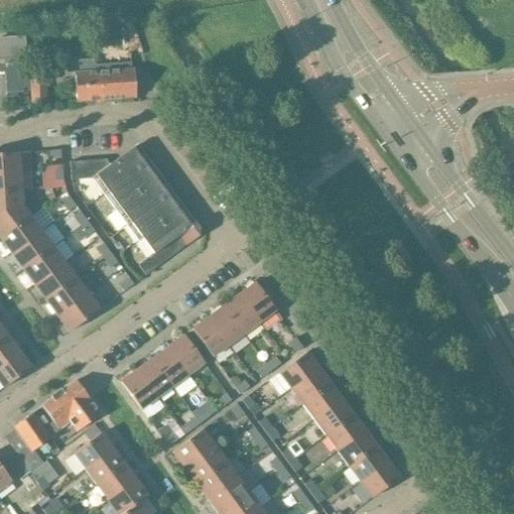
[(107,27),(95,28),(96,46),(108,45),(107,27)]
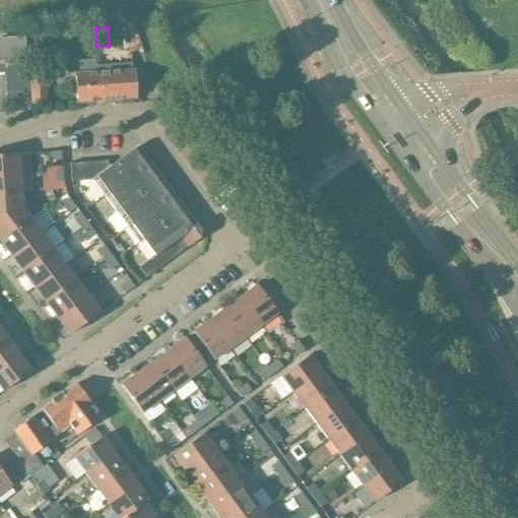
[(26,36),(0,37),(0,72),(6,72),(9,104),(30,102),(29,91),(31,91),(29,70),(28,70),(27,56),(28,56),(26,36)]
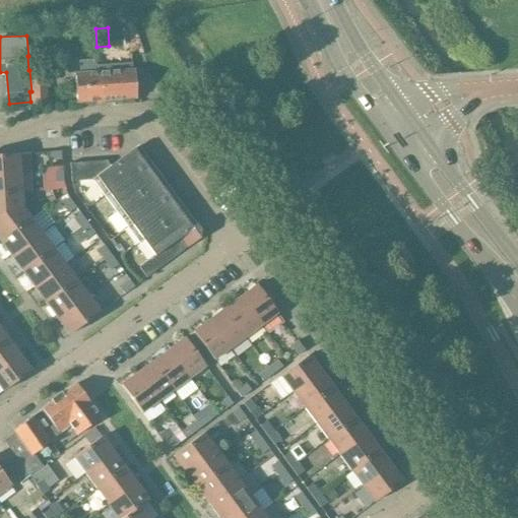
[(78,102),(104,100),(103,84),(98,85),(96,65),(96,64),(96,59),(80,60),(81,72),(76,73),(78,102)]
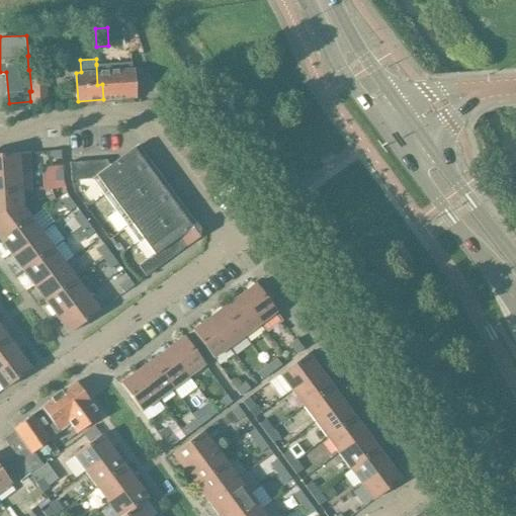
[(102,84),(103,99),(138,97),(136,69),(122,70),(122,63),(96,64),(96,65),(97,85),(102,84)]
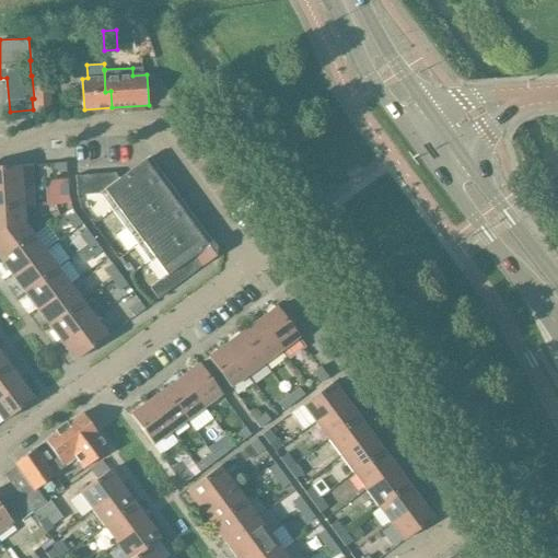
[(34,79),(35,113),(54,112),(51,78),(34,79)]
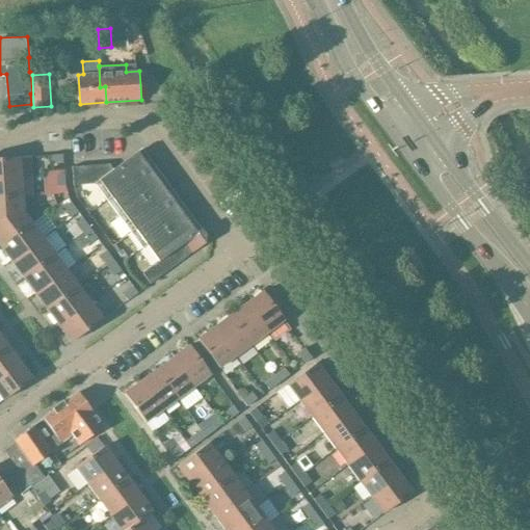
[(113,196),(152,168),(138,151),(114,168),(110,163),(74,165),(75,184),(96,183),(97,184),(101,181),(113,196)]
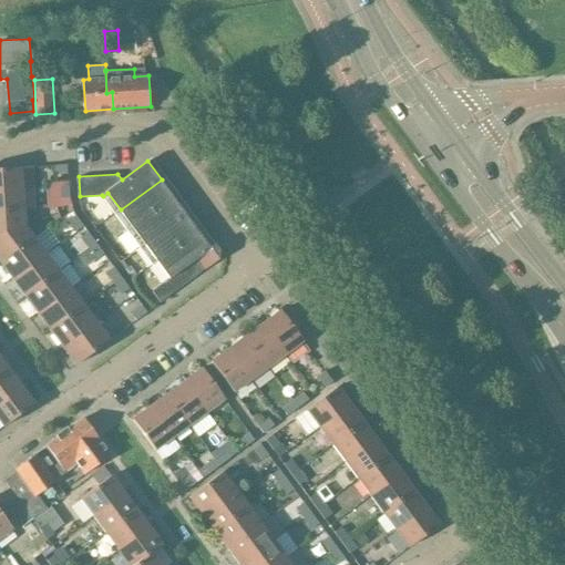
[(69,172),(69,163),(55,164),(55,173),(69,172)]
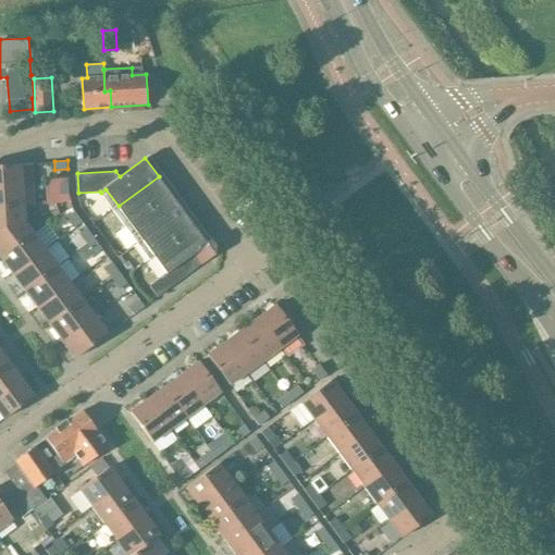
[(21,164),(0,164),(0,187),(23,186),(21,164)]
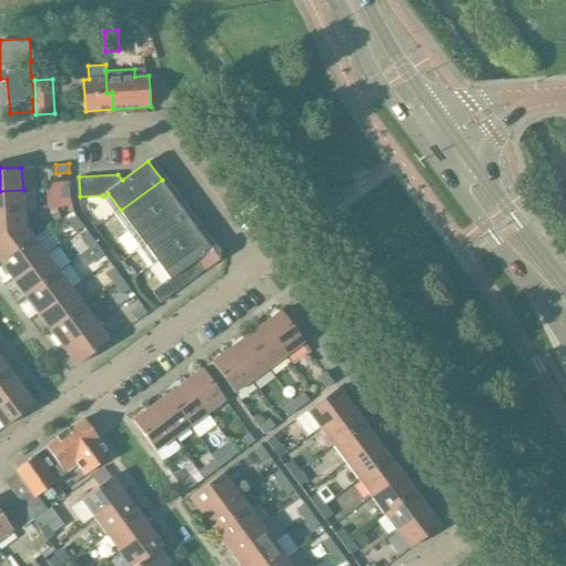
[(121,210),(134,229),(175,199),(162,180),(121,210)]
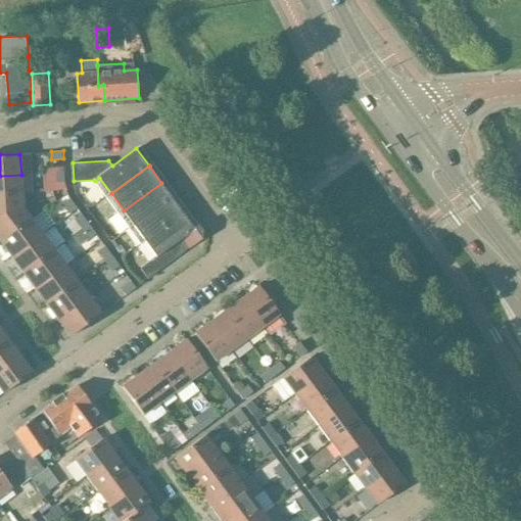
[(65,182),(64,170),(56,171),(57,183),(65,182)]
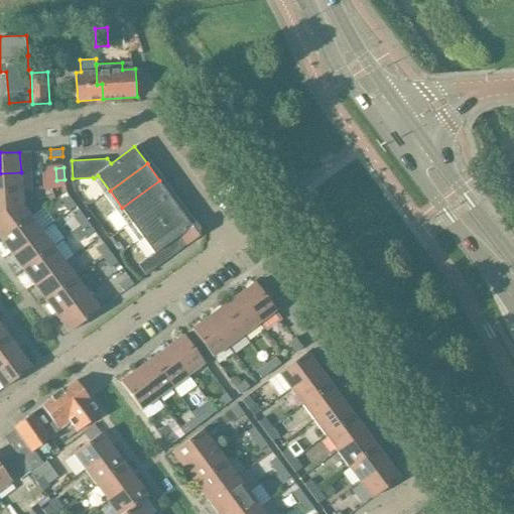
[(21,172),(0,173),(0,191),(22,190),(34,189),(33,171),(21,172)]
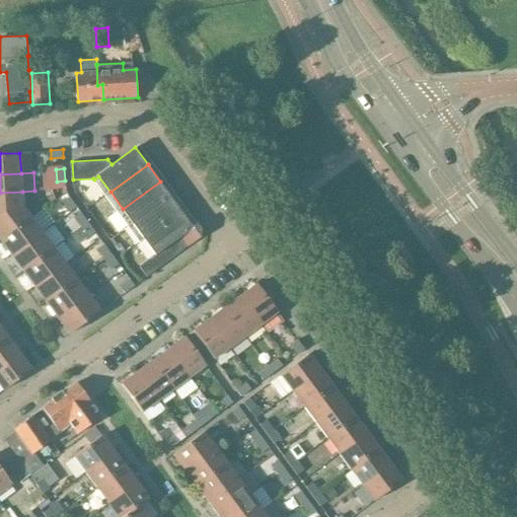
[(172,198),(160,181),(123,209),(135,226),(172,198)]
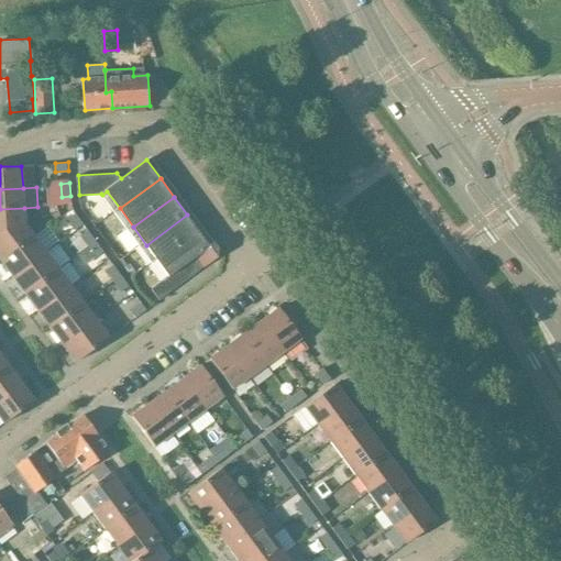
[(24,208),(0,209),(0,232),(25,223),(24,208)]
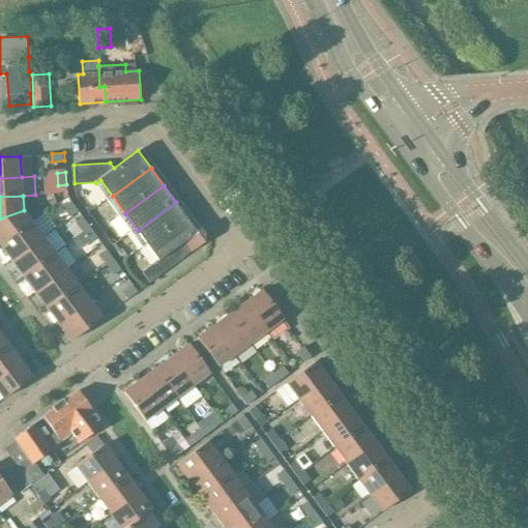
[(79,210),(71,200),(65,205),(72,215),(79,210)]
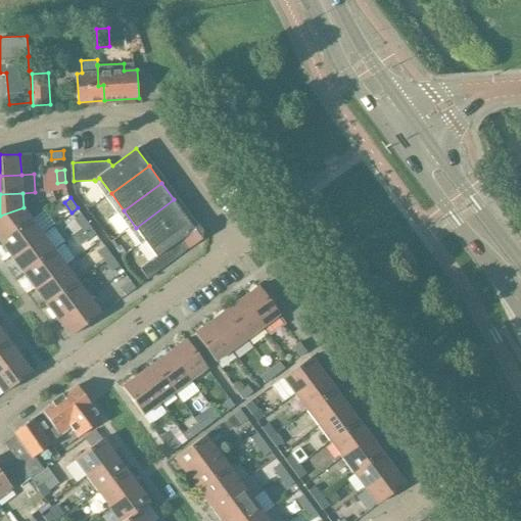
[(186,217),(174,199),(136,228),(148,244),(186,217)]
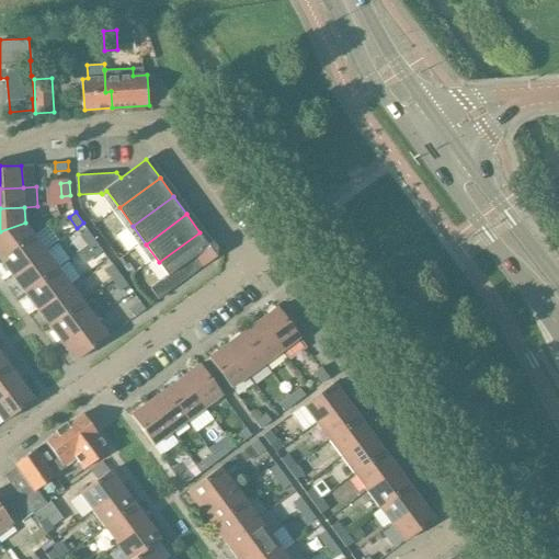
[(25,223),(0,231),(0,257),(1,258),(34,234),(25,223)]
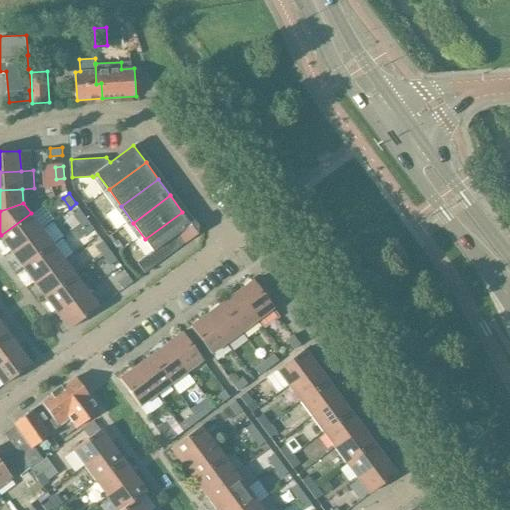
[(31,213),(1,235),(12,251),(42,229),(41,227),(54,218),(45,205),(32,215),(31,213)]
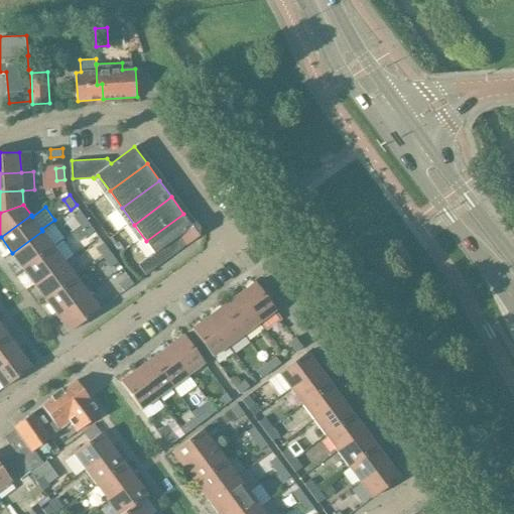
[(85,228),(91,224),(82,211),(75,215),(85,228)]
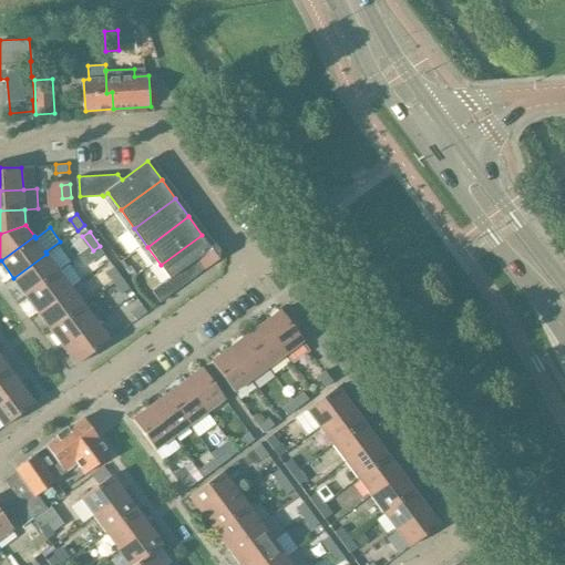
[(216,254),(202,235),(161,265),(170,277),(165,280),(165,281),(153,290),(162,301),(202,271),(198,267),(216,254)]
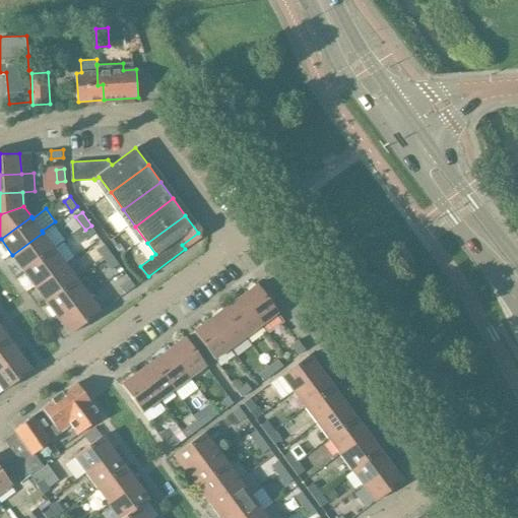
[(96,232),(91,225),(85,230),(89,237),(96,232)]
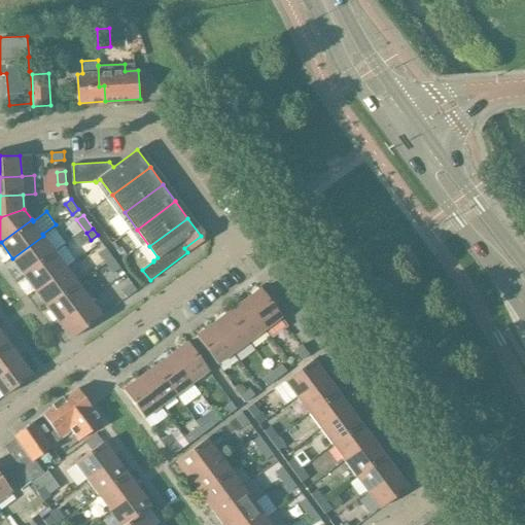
[(43,236),(12,258),(25,274),(56,251),(45,238),(43,236)]
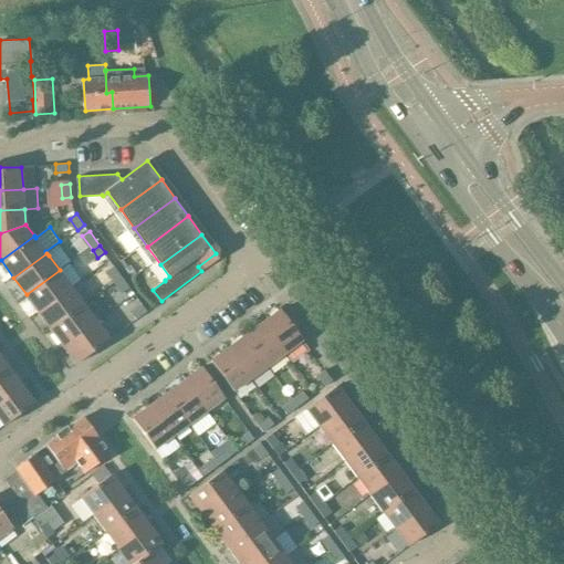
[(60,270),(27,294),(39,312),(72,288),(83,279),(70,262),(60,270)]
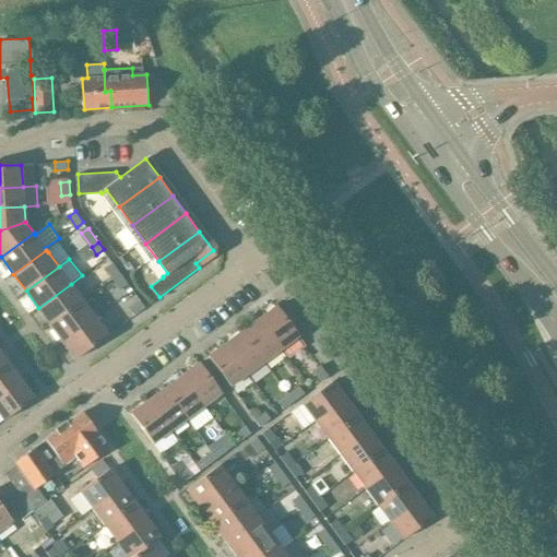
[(115,280),(122,274),(114,262),(106,268),(115,280)]
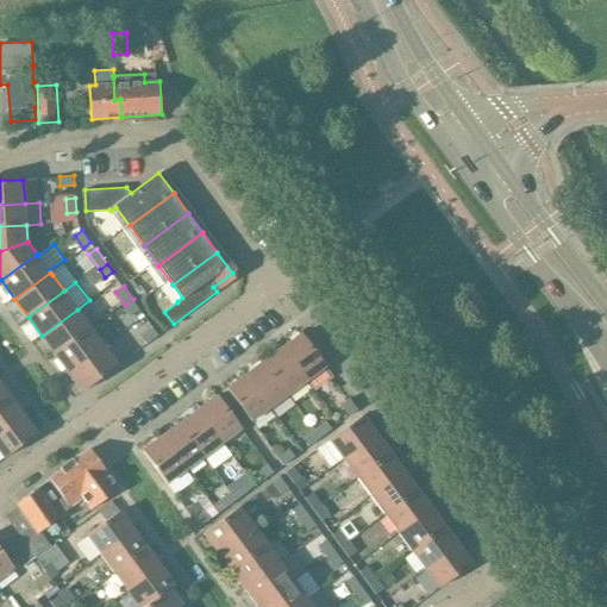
[(141,308),(133,299),(125,305),(132,314),(141,308)]
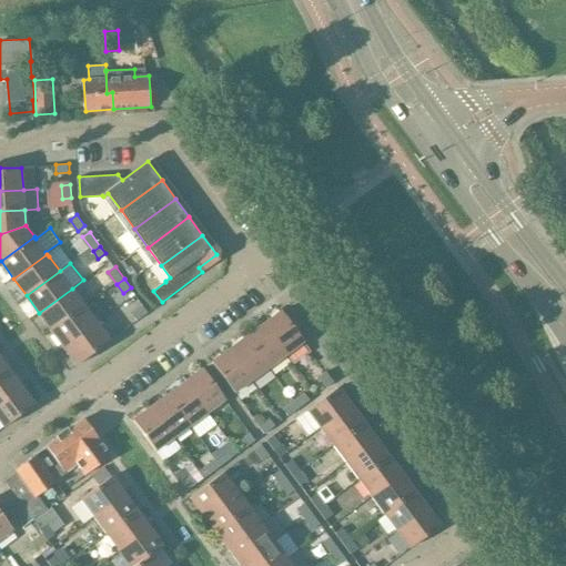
[(72,289),(39,313),(51,330),(84,305),(72,289)]
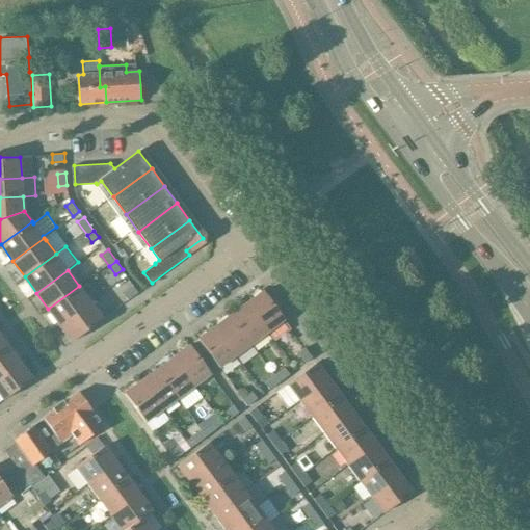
[(139,292),(134,285),(124,293),(129,299),(139,292)]
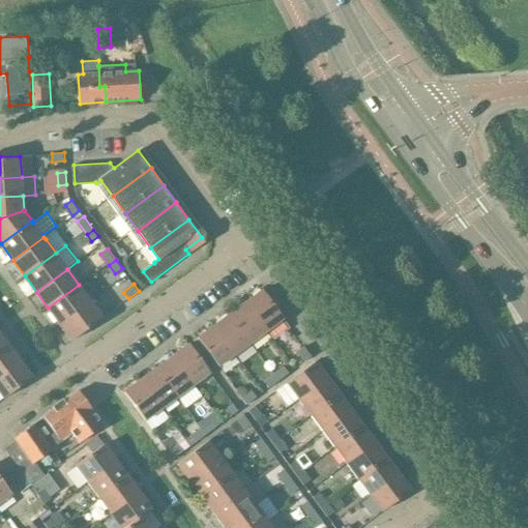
[(79,285),(48,308),(60,323),(91,300),(79,285)]
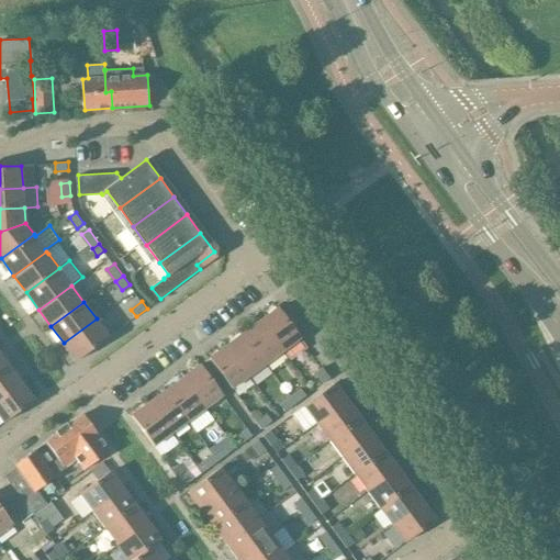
[(279,306),(261,320),(283,349),(301,337),(279,306)]
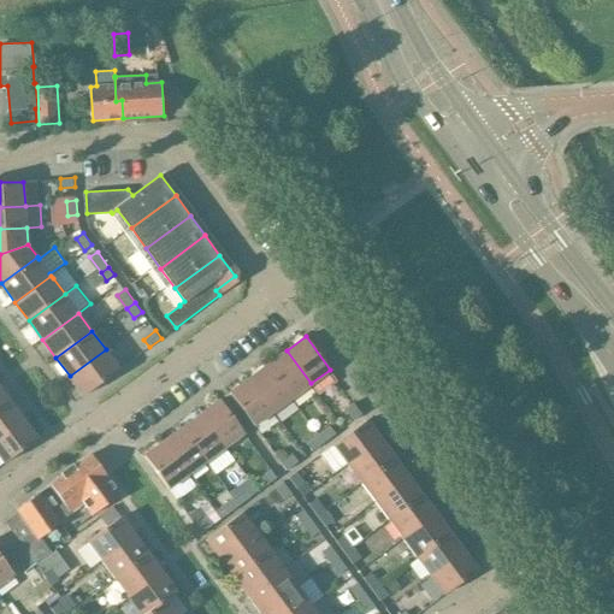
[(106,349),(70,376),(84,395),(119,369),(106,349)]
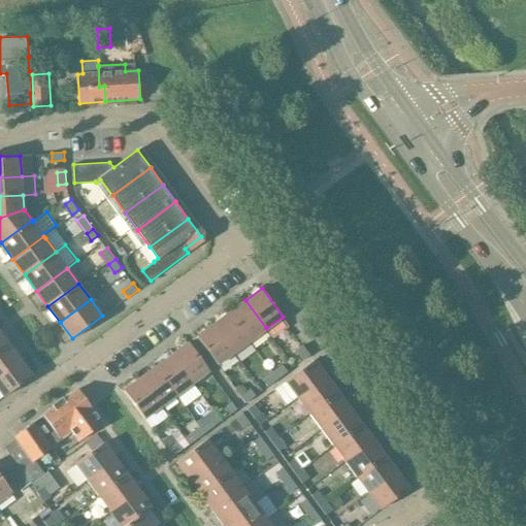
[(245,300),(230,313),(251,340),(266,328),(245,300)]
